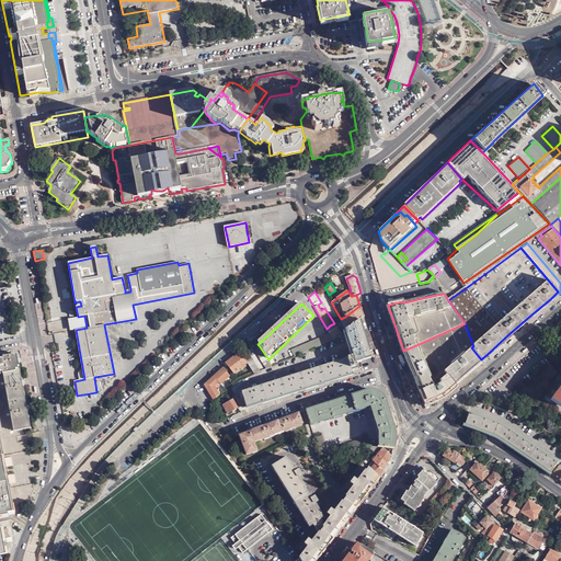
[(362,319),(364,318),(359,306),(345,317),(348,328),(359,320),(362,319)]
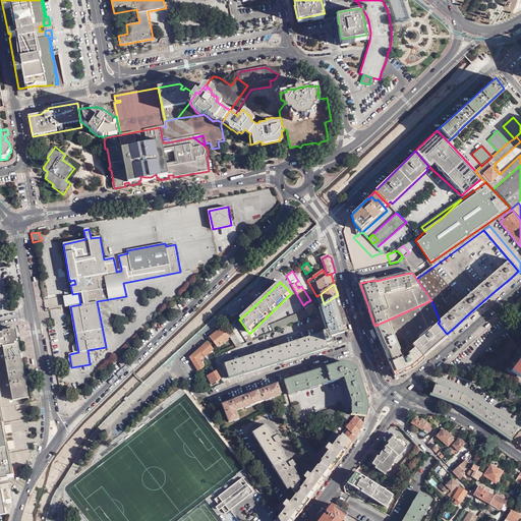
[(47,299),(48,307),(63,304),(62,296),(47,299)]
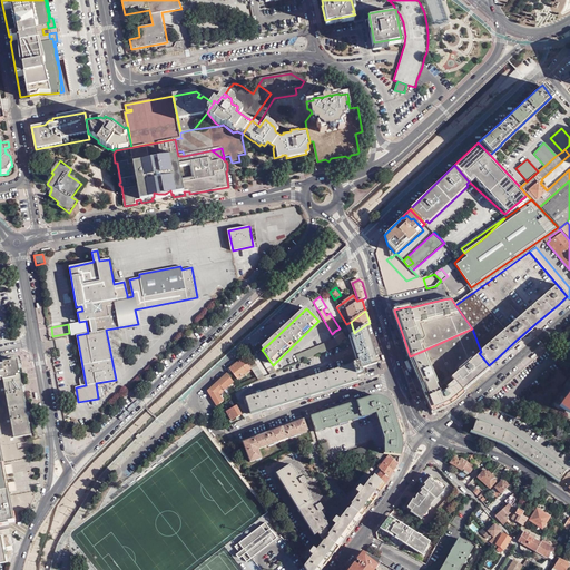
[(246,399),(251,414),(261,411),(282,404),(300,399),(320,392),(341,385),(359,380),(357,377),(365,375),(363,367),(370,365),(376,363),(365,325),(354,333),(351,335),(357,355),(345,359),(347,366),(246,399)]
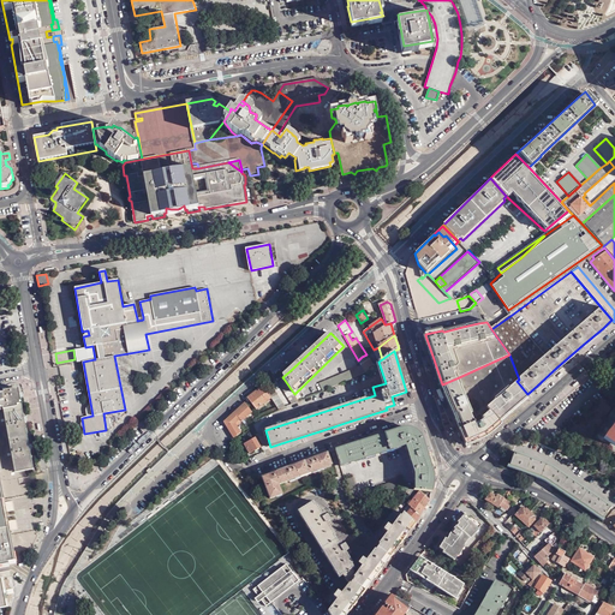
[(114,356),(123,399),(125,398),(127,398),(130,395),(131,393),(132,389),(132,387),(132,382),(131,376),(130,370),(131,366),(133,359),(136,356),(136,352),(114,356)]
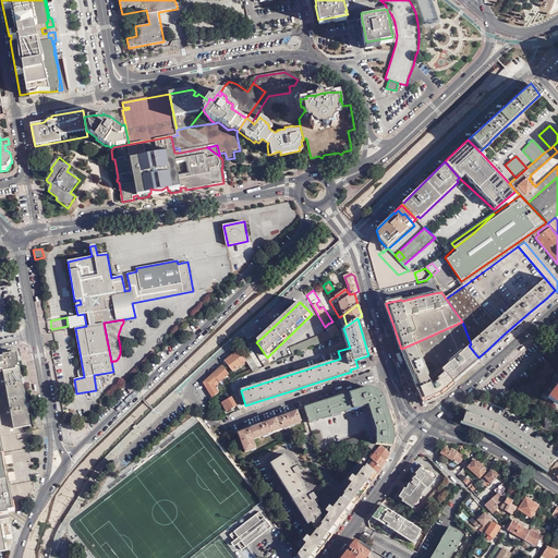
[(441,370),(469,346),(471,344),(462,322),(416,342),(432,378),(441,370)]
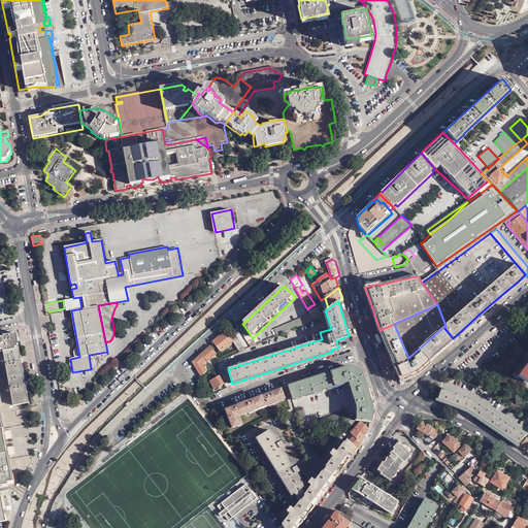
[(310,306),(307,309),(310,314),(315,320),(318,318),(310,306)]
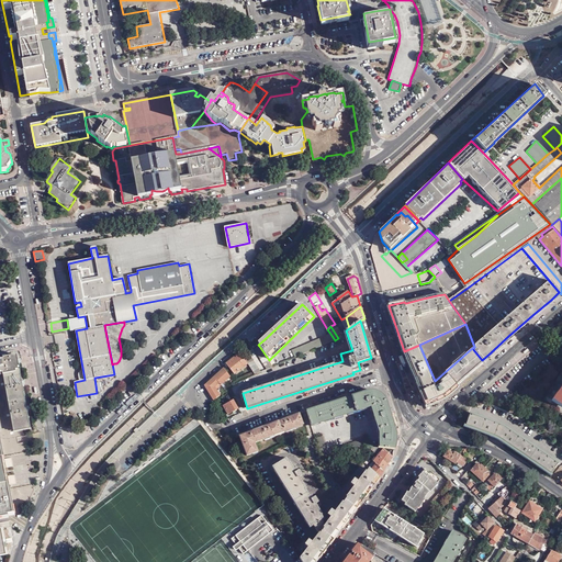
[(335,340),(330,334),(292,351),(294,358),(335,340)]
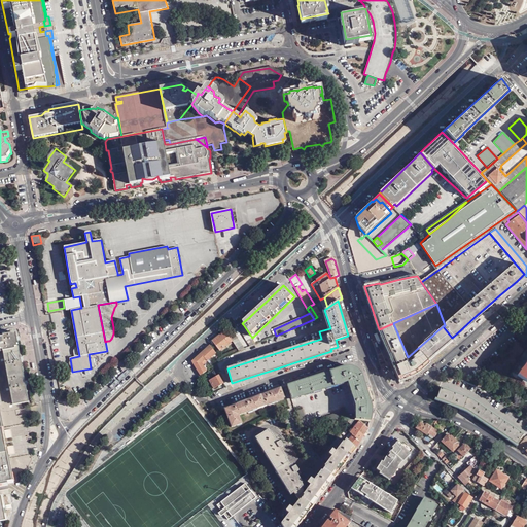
[(393,323),(379,329),(393,363),(394,366),(409,360),(408,357),(393,323)]
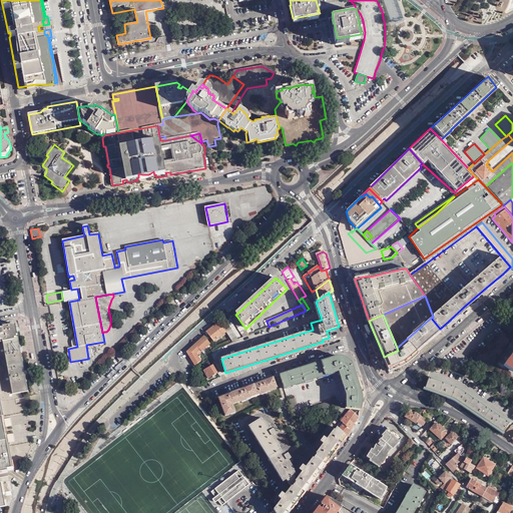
[(231,319),(243,338),(249,335),(245,329),(236,316),(231,319)]
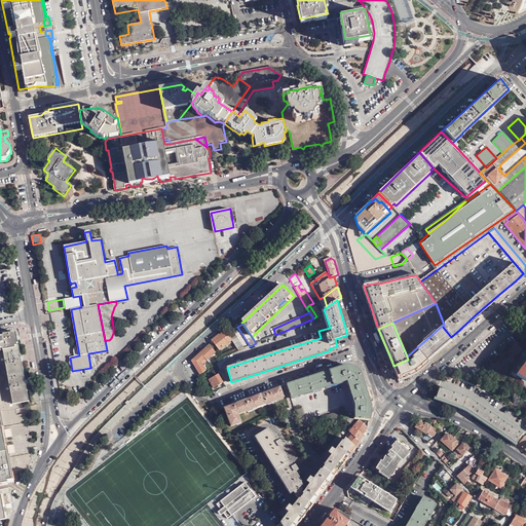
[(443,344),(451,337),(442,326),(416,348),(419,351),(412,357),(413,359),(411,361),(407,363),(407,361),(397,372),(399,378),(406,375),(413,372),(420,368),(427,362),(425,360),(443,344)]
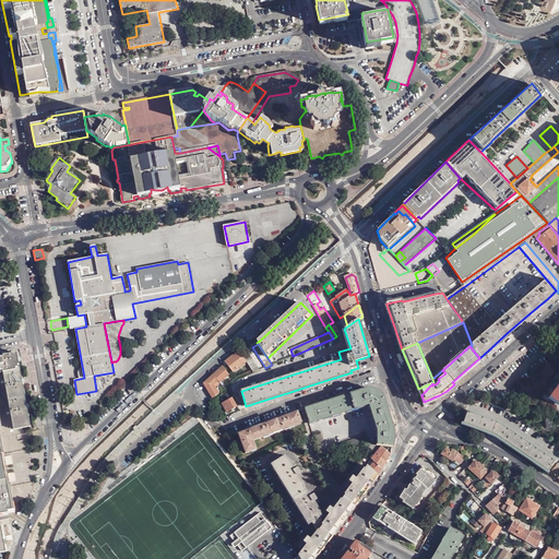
[(151,351),(123,380),(128,383),(154,354),(151,351)]
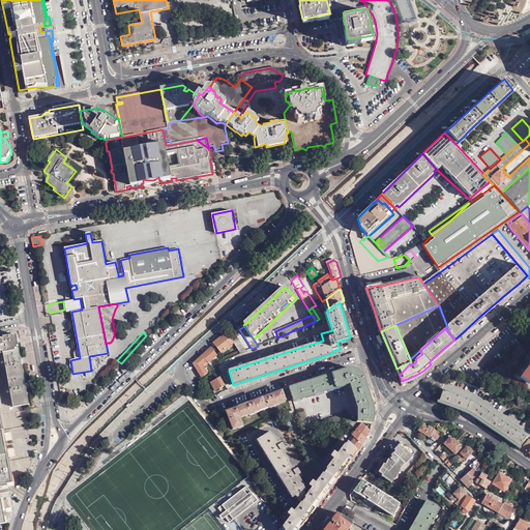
[(229,339),(226,335),(225,333),(213,343),(221,352),(233,343),(230,339),(229,339)]
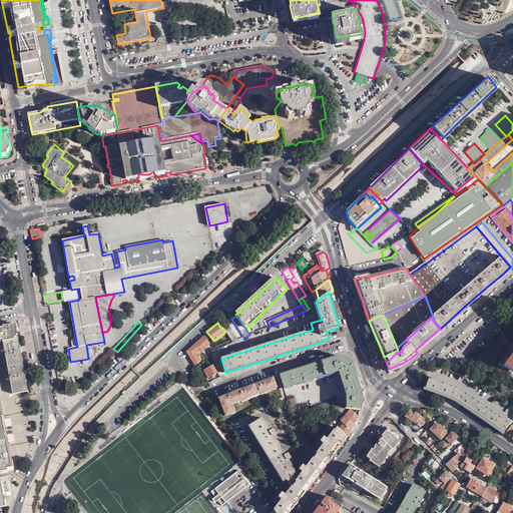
[(222,326),(233,342),(238,340),(226,323),(222,326)]
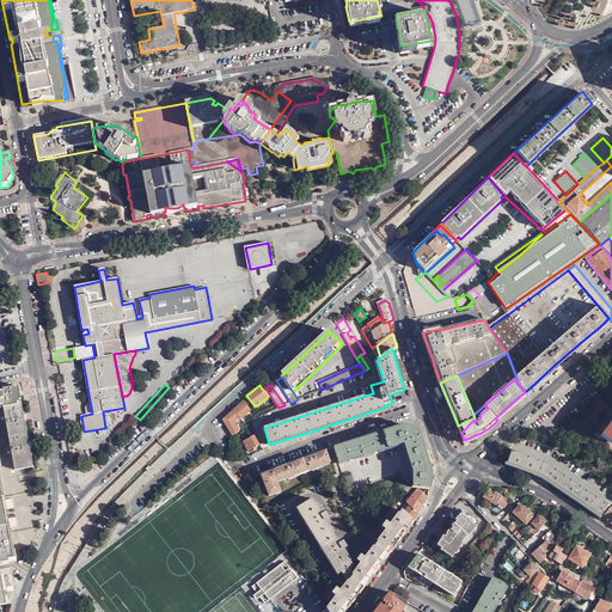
[(20,410),(17,389),(0,391),(0,412),(4,412),(20,410)]
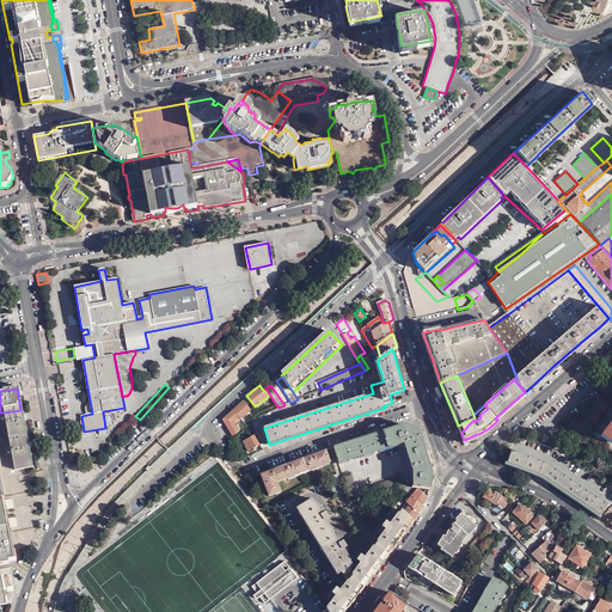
[(222,420),(244,401),(243,401),(224,417),(222,418),(222,420)]
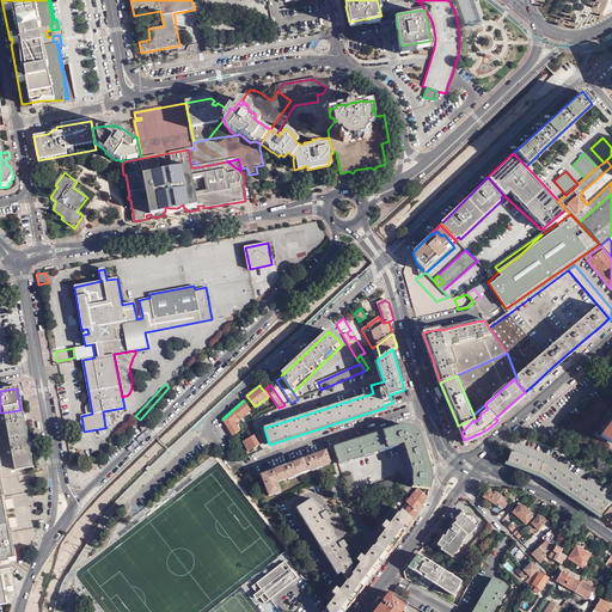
[(236,423),(250,410),(244,401),(222,420),(232,435),(239,430),(236,423)]
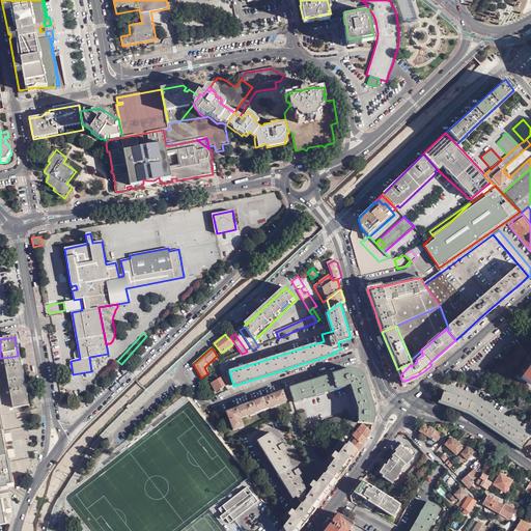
[(240,351),(221,359),(223,363),(227,360),(241,354),(240,351)]
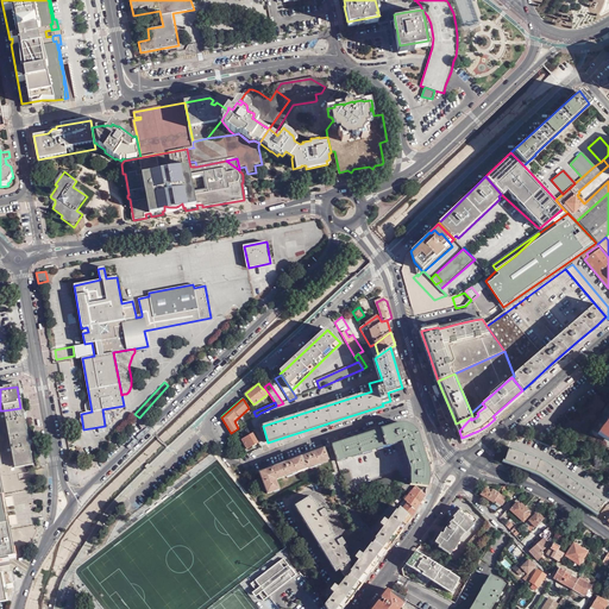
[(32,468),(22,409),(4,412),(16,471),(32,468)]
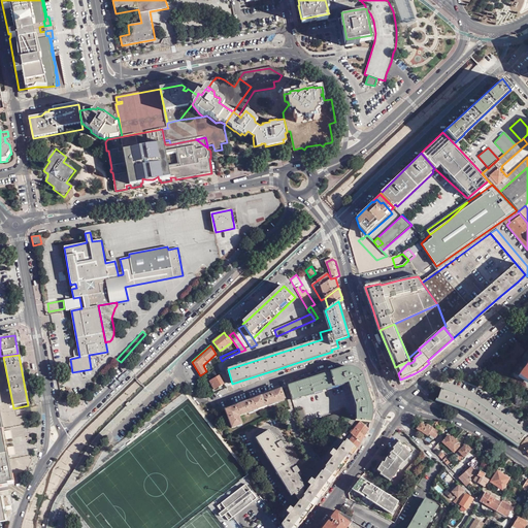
[(3,356),(0,356),(0,403),(5,403),(8,419),(14,418),(13,408),(3,357),(3,356)]
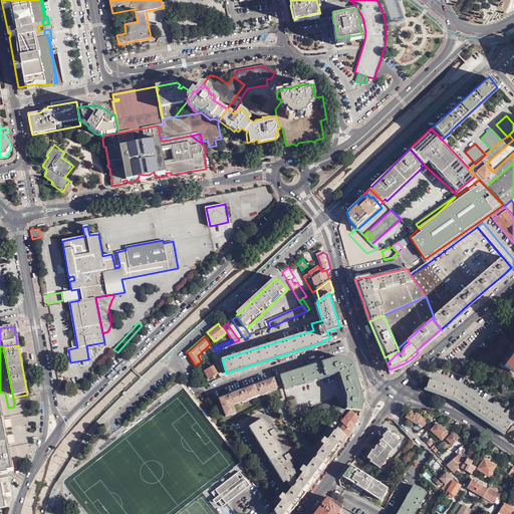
[(509,358),(504,364),(513,370),(513,350),(512,353),(513,354),(510,358),(509,358)]
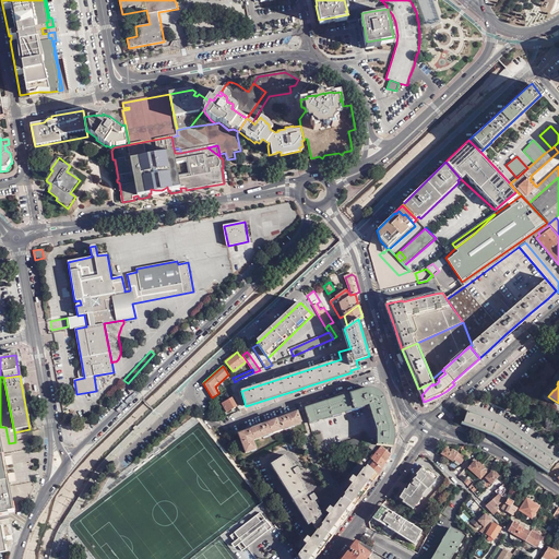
[(418,389),(421,395),(432,383),(433,382),(418,389)]
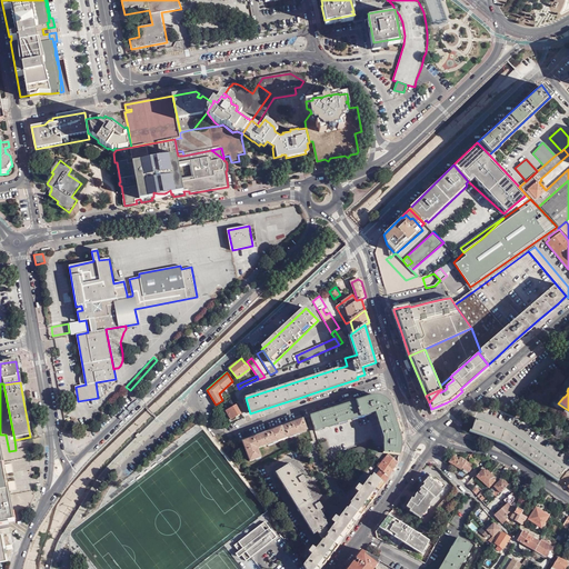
[(383,453),(399,456),(400,448),(400,441),(400,436),(393,415),(390,405),(388,401),(383,398),(379,397),(376,396),(372,397),(310,417),(316,432),(376,412),(383,439),(383,453)]
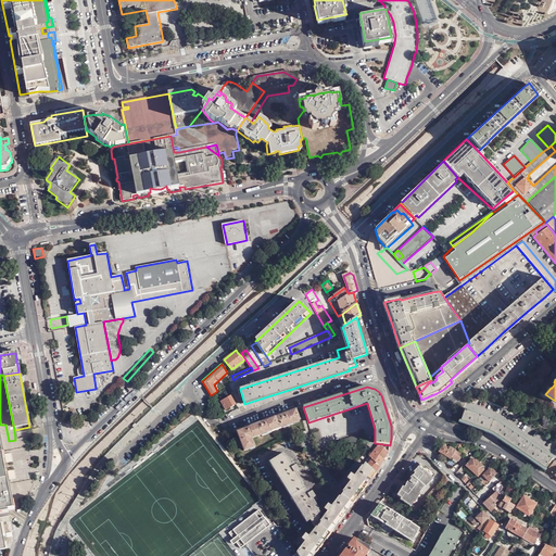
[(236,404),(231,395),(220,402),(225,409),(224,411),(225,413),(231,408),(230,407),(236,404)]
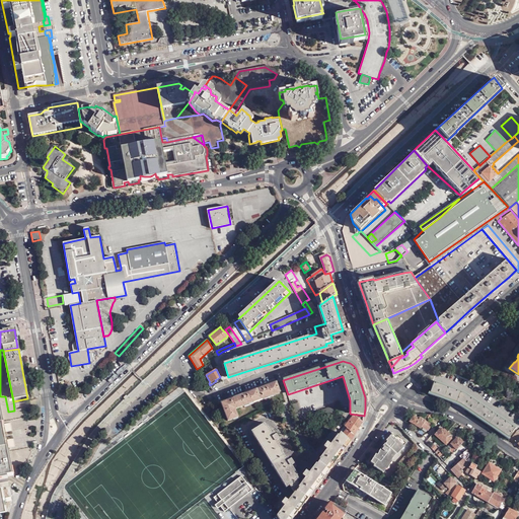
[(508,437),(515,426),(473,396),(464,390),(434,379),(430,393),(464,405),(508,437)]
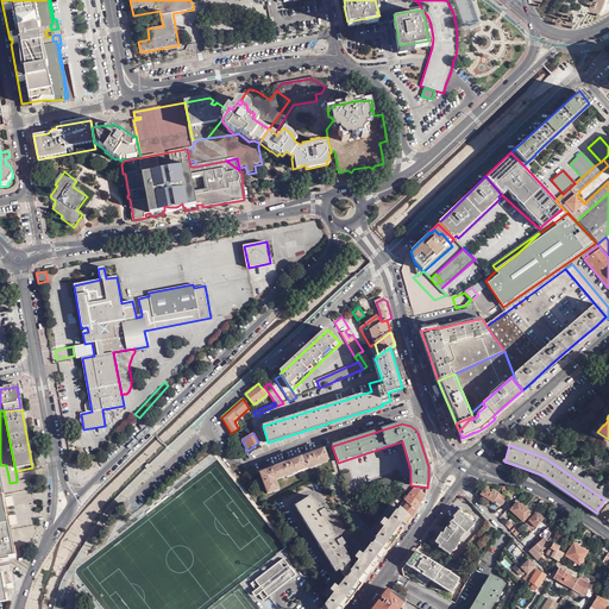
[(330,460),(325,449),(259,472),(268,494),(275,491),(275,493),(281,490),(277,479),(330,460)]
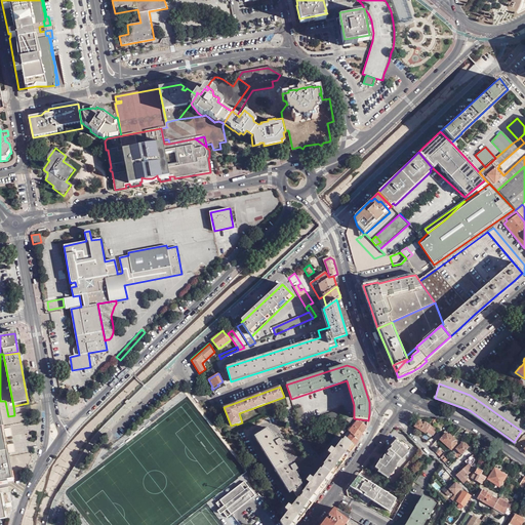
[(0,484),(21,480),(30,459),(22,414),(14,415),(8,416),(5,401),(0,401),(0,484)]
